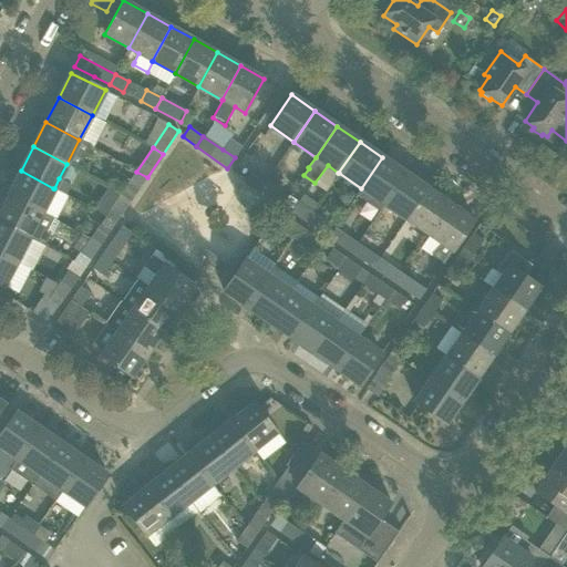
[(382,157),(361,188),(357,195),(379,210),(404,173),(382,157)]
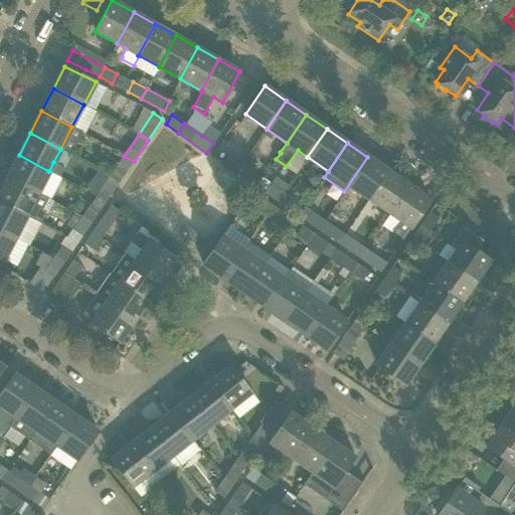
[(36,193),(48,171),(19,155),(7,178),(36,193)]
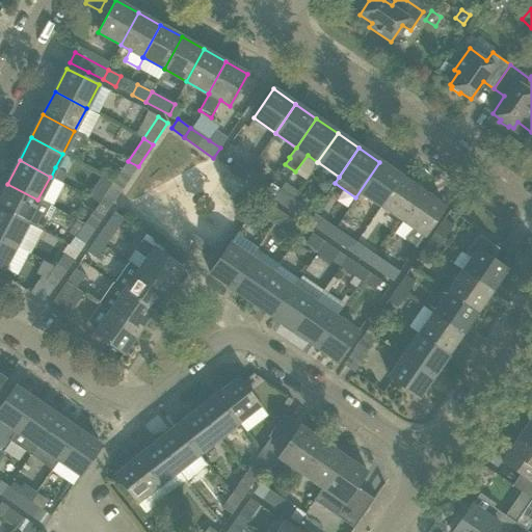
[(245,180),(251,170),(243,164),(237,160),(231,169),(243,179),(245,180)]
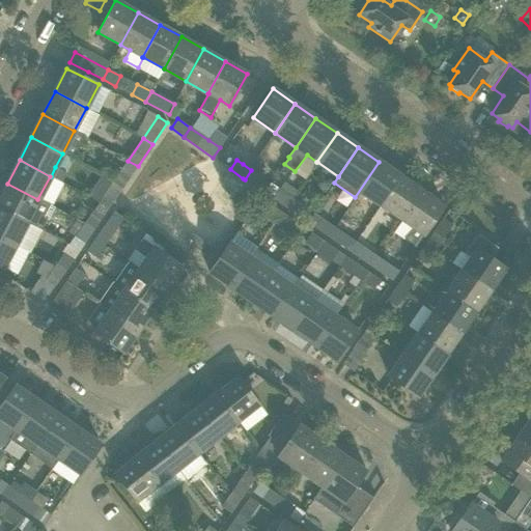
[(122,189),(138,166),(128,161),(113,182),(122,189)]
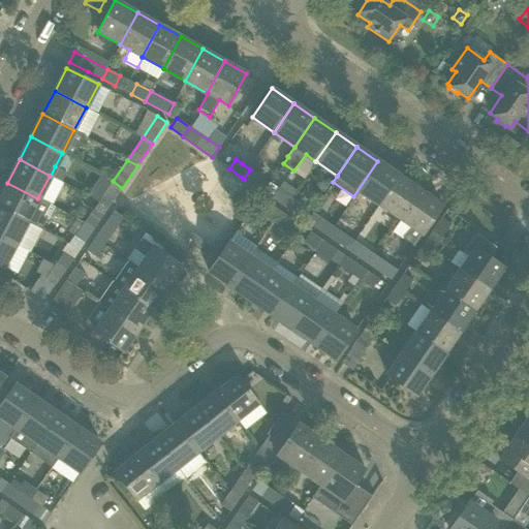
[(399,176),(377,161),(353,196),(354,196),(359,190),(379,205),(399,176)]
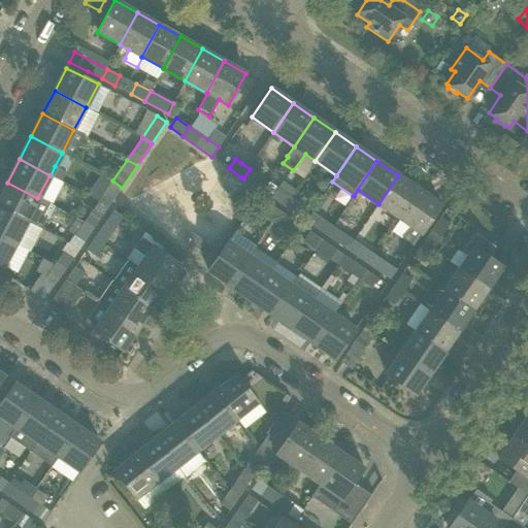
[(243,178),(255,186),(261,176),(250,169),(243,178)]
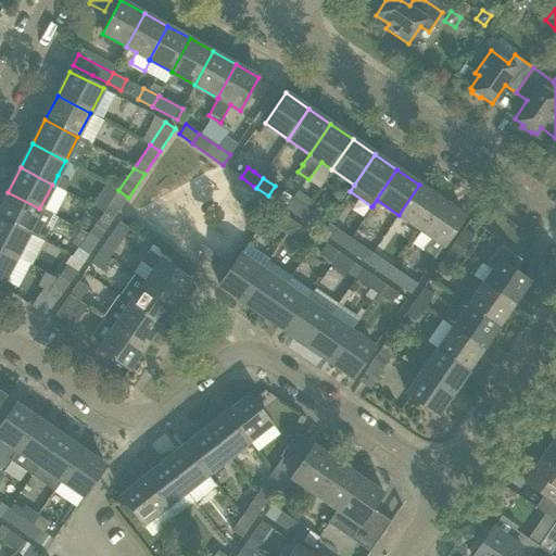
[(128,198),(118,190),(108,182),(92,205),(113,219),(128,198)]
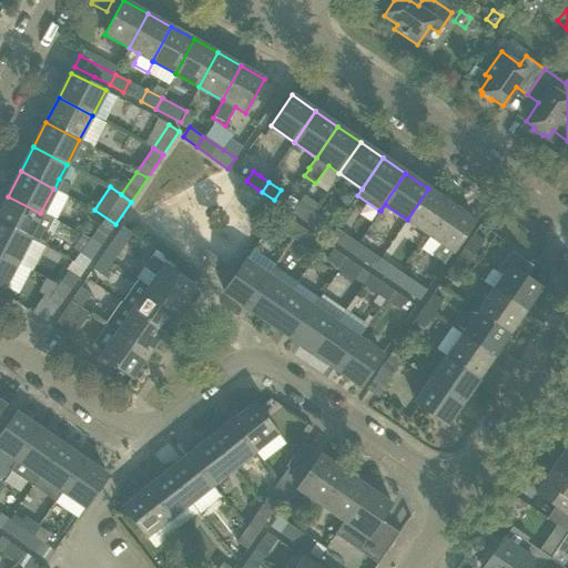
[(407,220),(429,235),(450,204),(428,189),(407,220)]
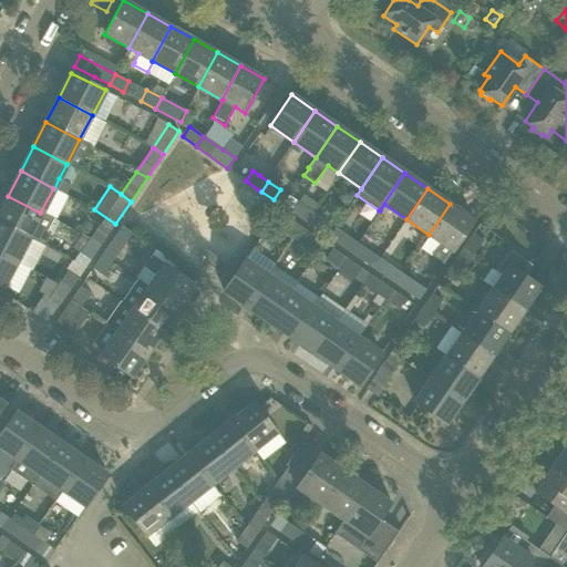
[(0,210),(0,223),(28,238),(29,237),(44,246),(48,239),(50,235),(57,222),(53,219),(40,213),(8,196),(0,210)]
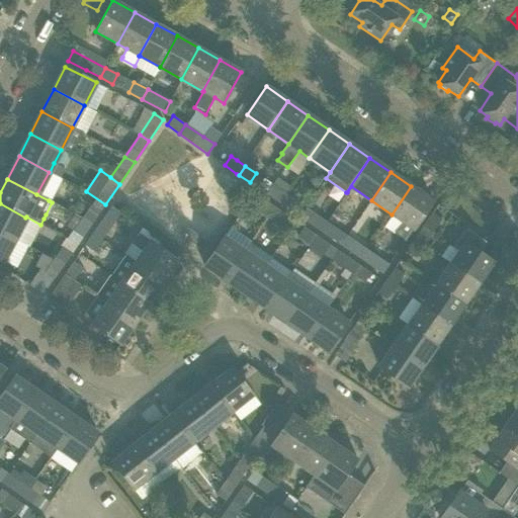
[(278,202),(284,193),(272,184),(266,194),(278,202)]
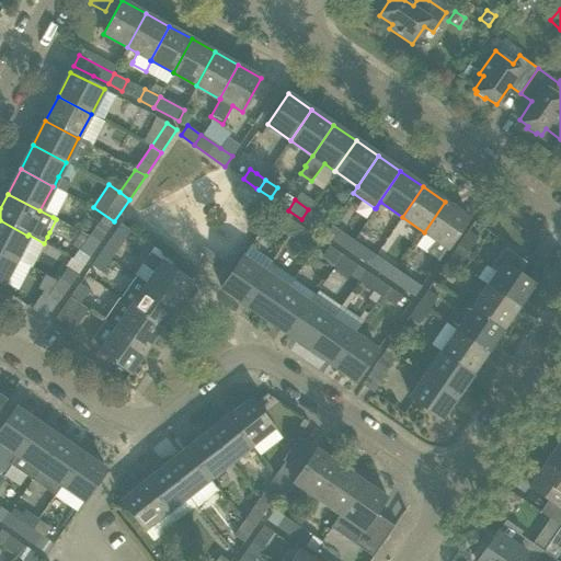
[(445,202),(424,232),(436,240),(426,253),(438,261),(456,236),(468,218),(445,202)]
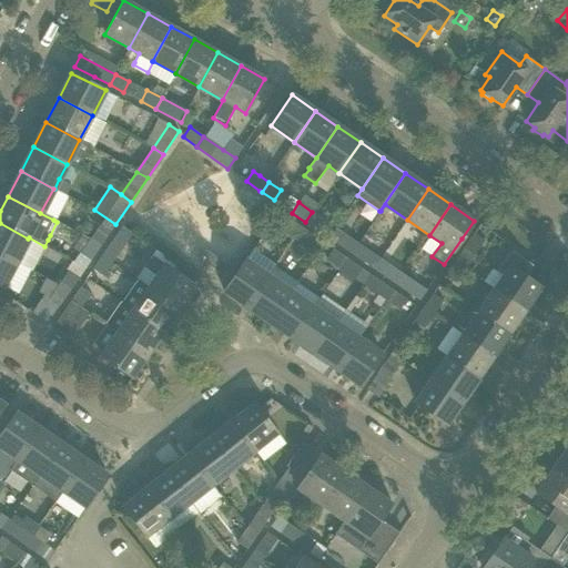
[(312,212),(305,222),(318,232),(326,222),(312,212)]
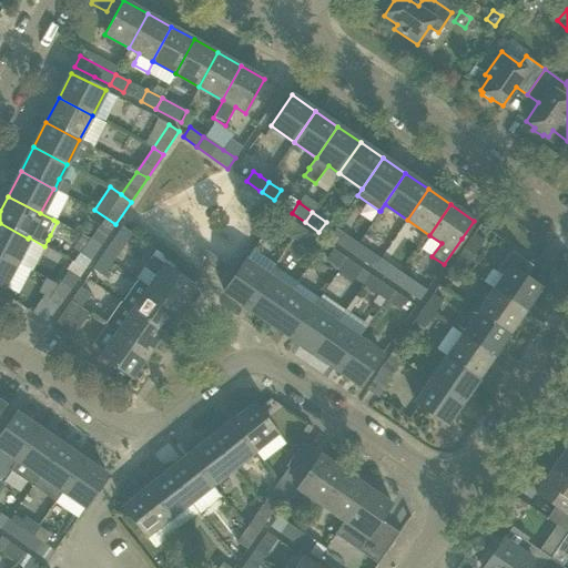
[(295,237),(302,227),(287,216),(280,227),(295,237)]
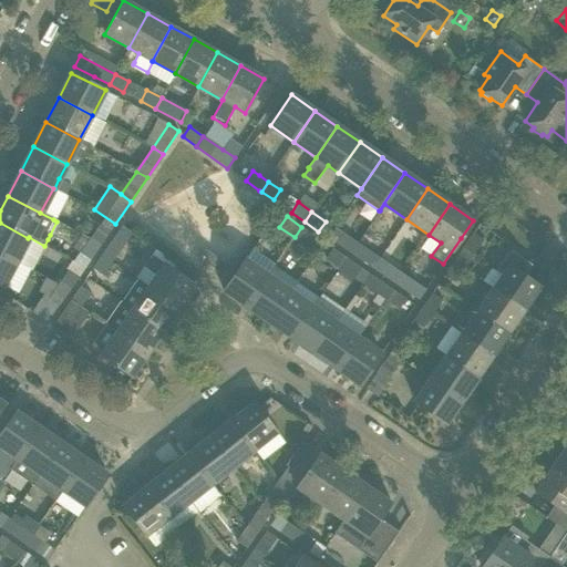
[(28,238),(0,223),(0,253),(17,261),(28,238)]
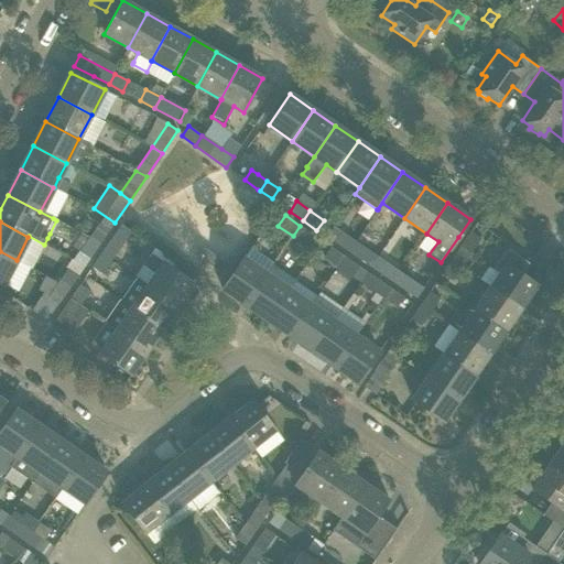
[(88,237),(100,245),(109,231),(98,224),(88,237)]
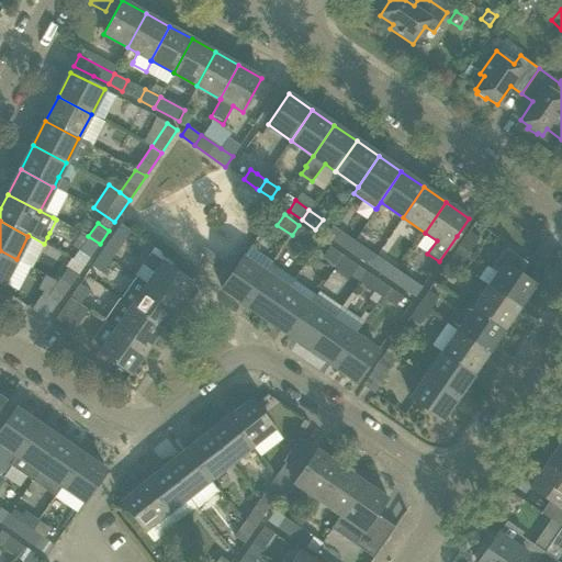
[(313,235),(299,225),(292,235),(305,245),(313,235)]
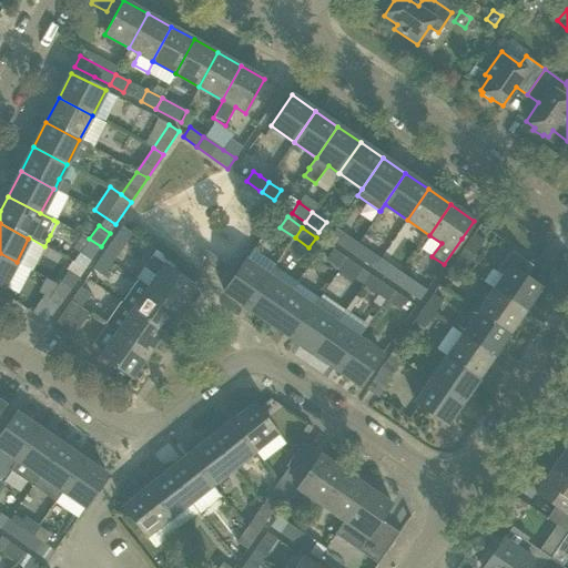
[(328,239),(350,253),(357,243),(335,227),(328,239)]
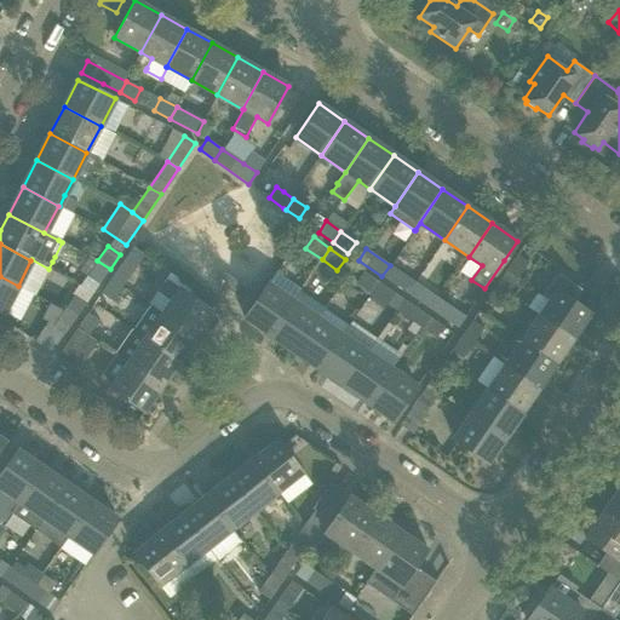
[(528,263),(517,254),(497,285),(507,293),(528,263)]
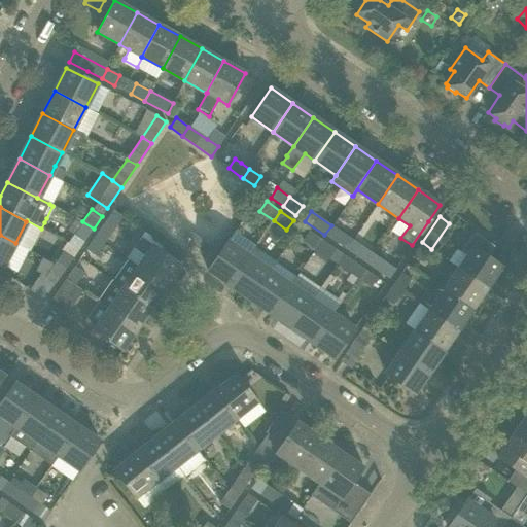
[(69,243),(78,250),(93,230),(82,222),(74,235),(69,243)]
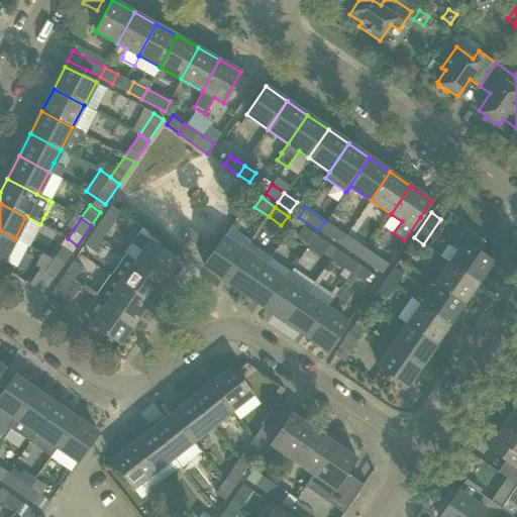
[(103,238),(107,231),(113,224),(103,218),(93,232),(102,239),(103,238)]
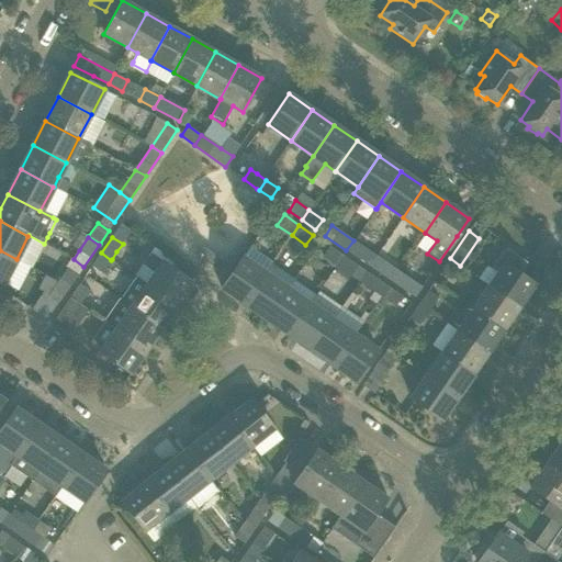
[(353,240),(346,250),(361,261),(369,251),(353,240)]
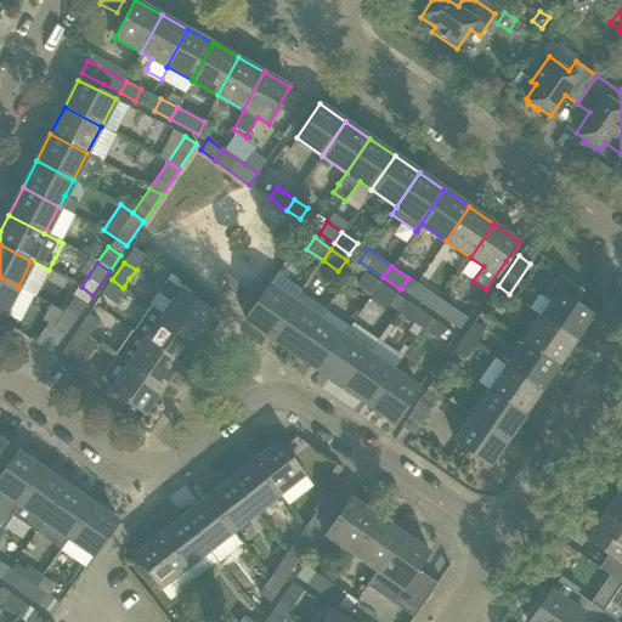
[(373,294),(380,283),(366,272),(357,283),(373,294)]
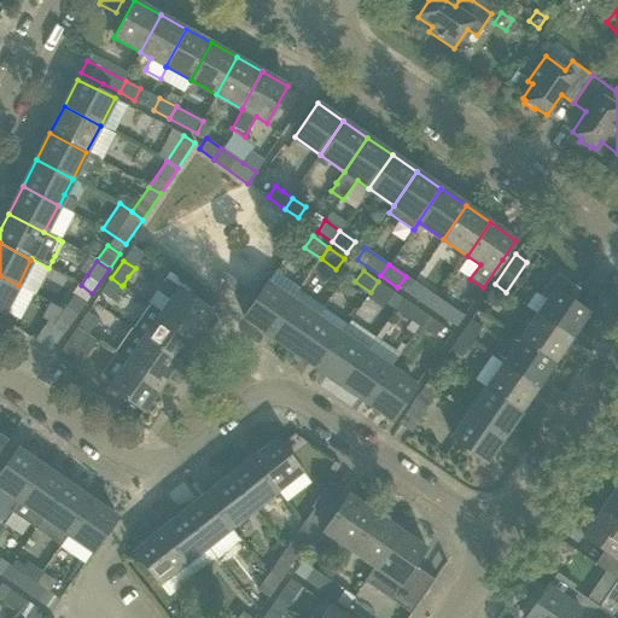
[(242,298),(246,290),(223,273),(217,281),(242,298)]
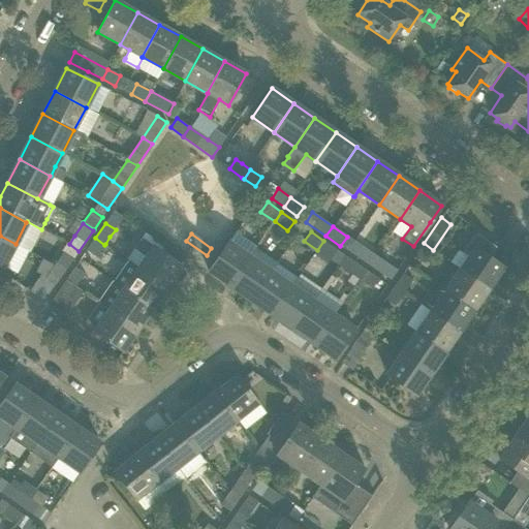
[(460,269),(489,288),(503,267),(489,256),(496,247),(476,234),(474,236),(465,249),(464,253),(468,257),(460,269)]
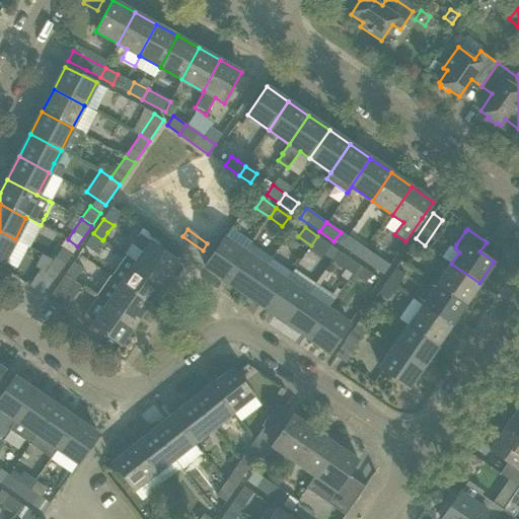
[(0,261),(3,263),(12,244),(15,239),(0,231),(0,261)]
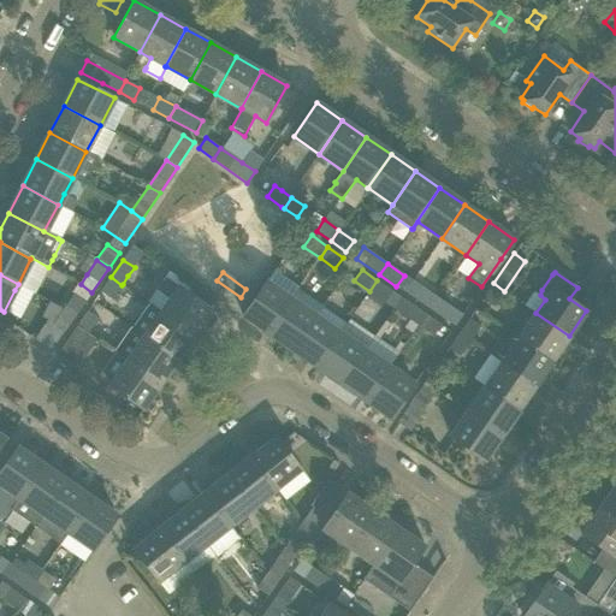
[(128,276),(123,284),(130,289),(135,280),(128,276)]
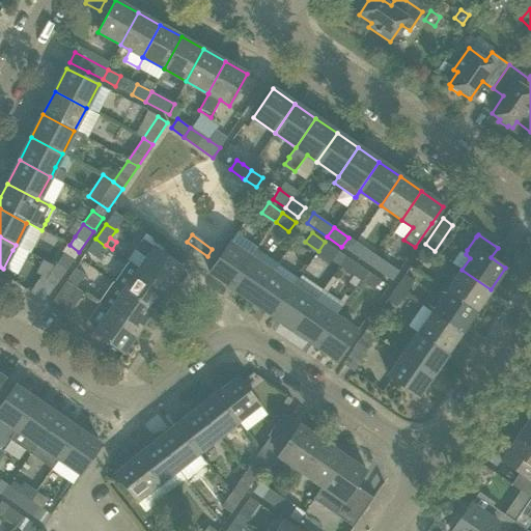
[(95,239),(86,252),(96,258),(105,246),(95,239)]
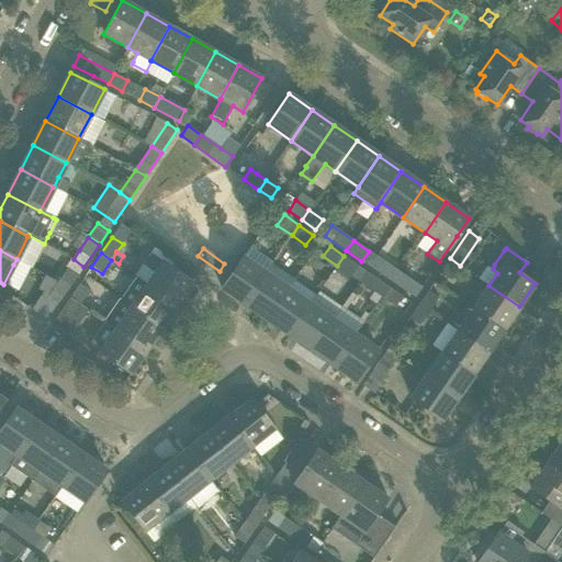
[(146,284),(177,305),(193,282),(150,253),(142,263),(154,272),(146,284)]
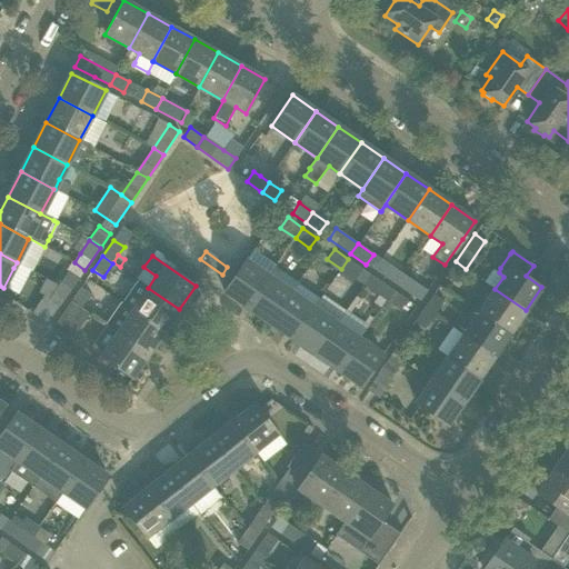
[(356,279),(362,269),(348,259),(341,269),(356,279)]
